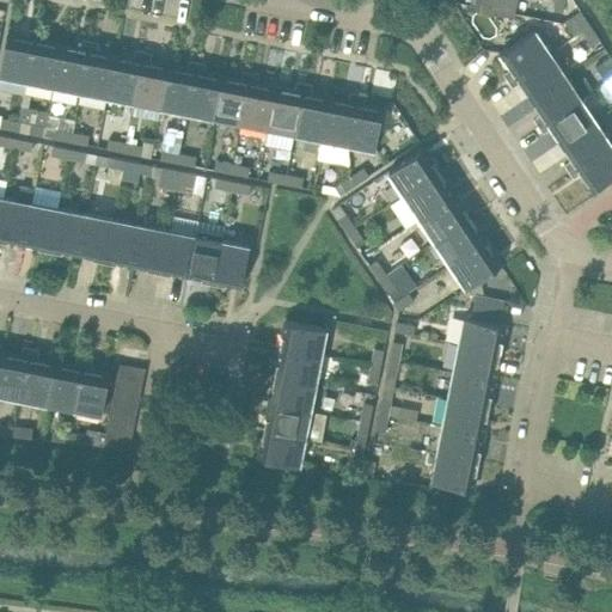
[(514,13),(515,0),(473,0),(473,5),(514,13)]
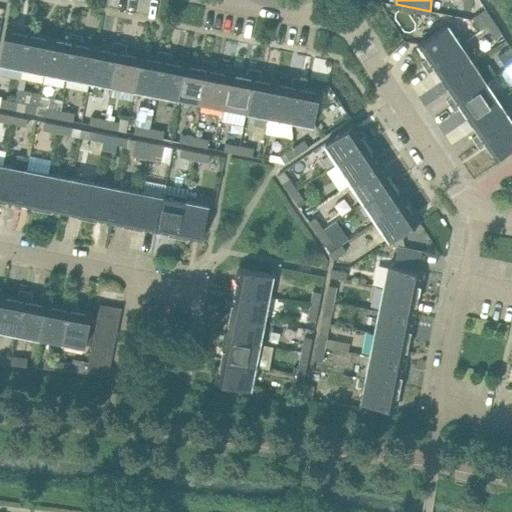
[(471,10),(472,0),(464,0),(463,9),(471,10)]
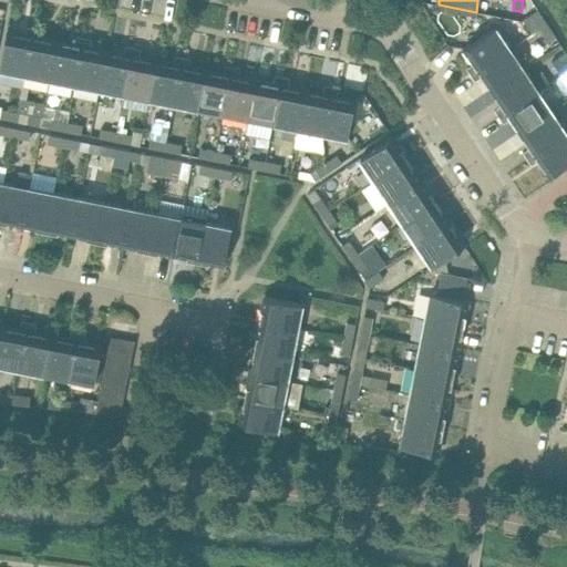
[(539,28),(547,23),(538,9),(524,20),(533,33),(539,28)]
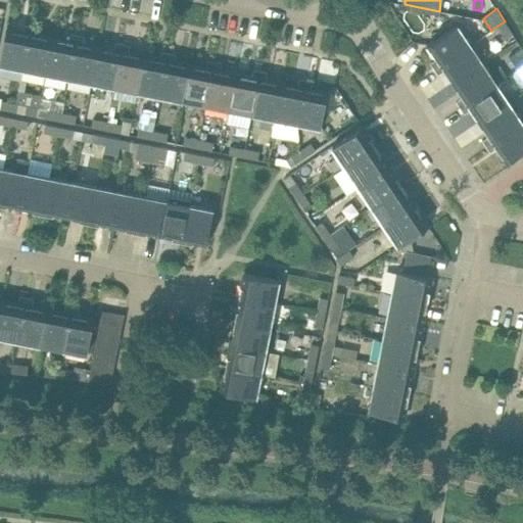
[(513,34),(505,21),(497,26),(506,38),(513,34)]
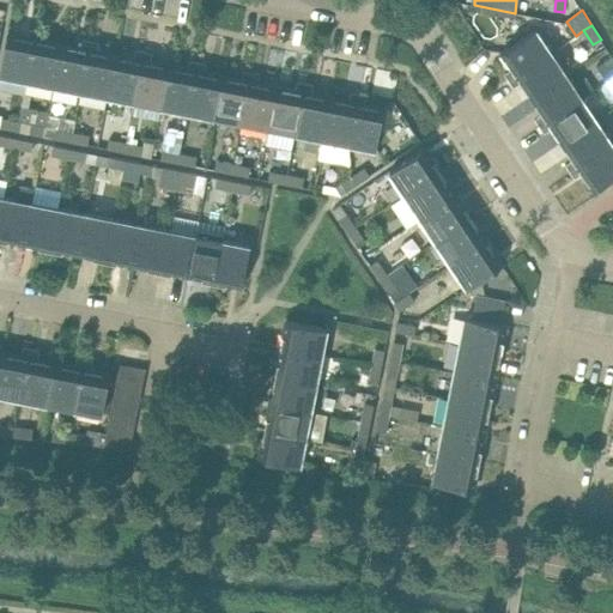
[(0,73),(28,79),(37,29),(29,28),(28,37),(7,34),(0,72),(0,73)]
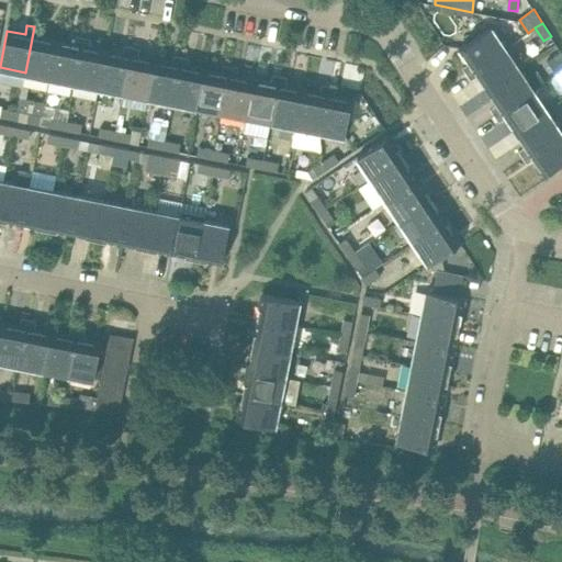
[(462,67),(467,74),(506,47),(491,25),(460,47),(470,63),(462,67)]
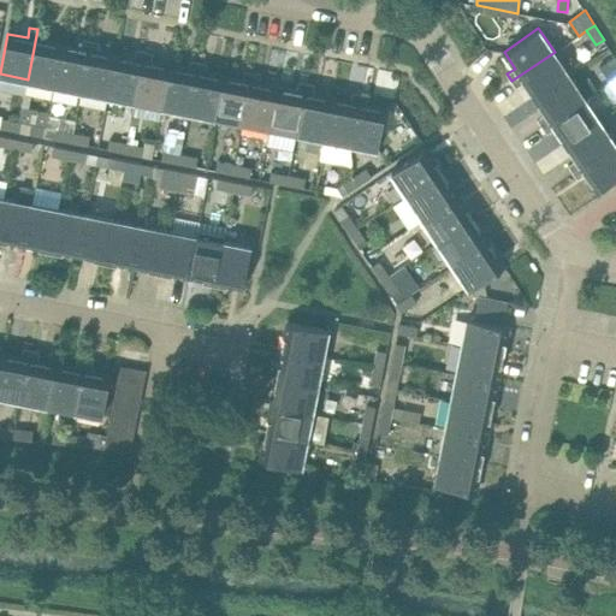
[(54,86),(63,45),(43,41),(46,31),(37,29),(28,80),(54,86)]
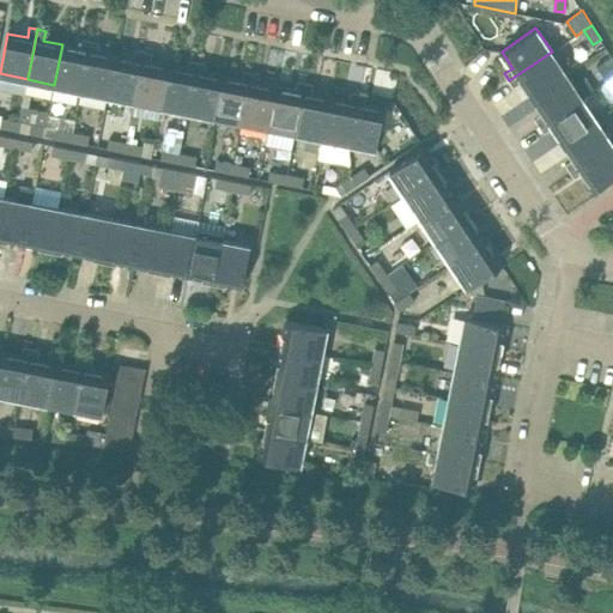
[(80,90),(91,40),(83,38),(80,48),(62,44),(54,85),(80,90)]
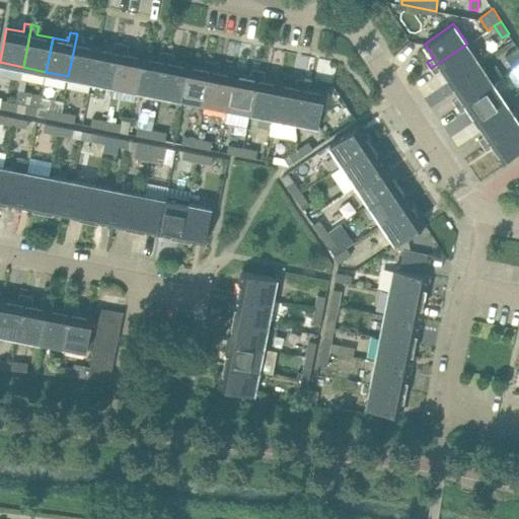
[(91,81),(98,47),(82,43),(83,35),(77,33),(68,76),(91,81)]
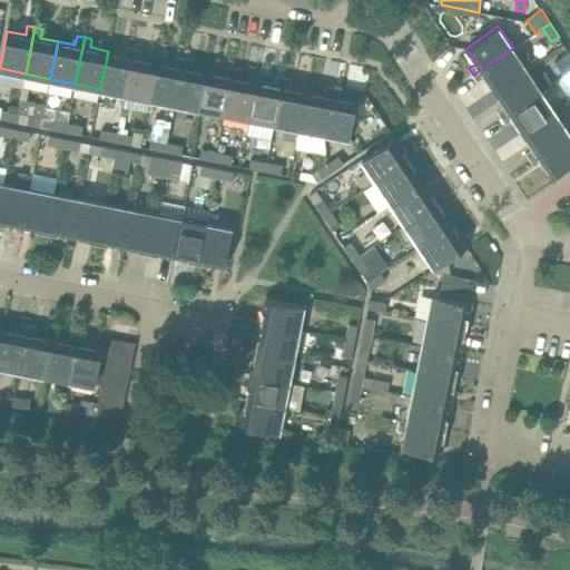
[(125,94),(135,47),(127,46),(125,55),(108,51),(100,89),(125,94)]
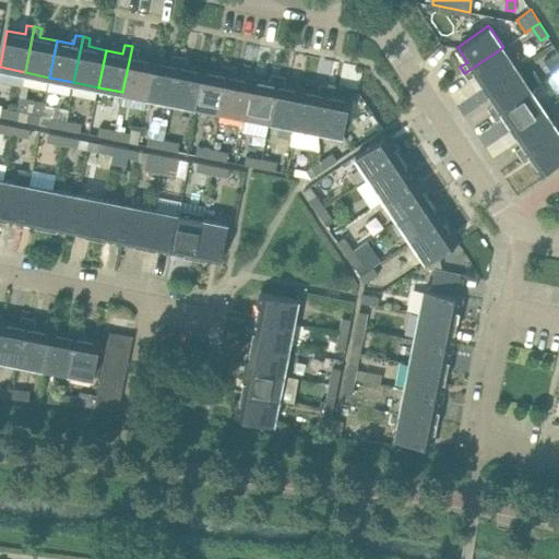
[(147,96),(154,59),(138,56),(139,47),(132,46),(122,92),(147,96)]
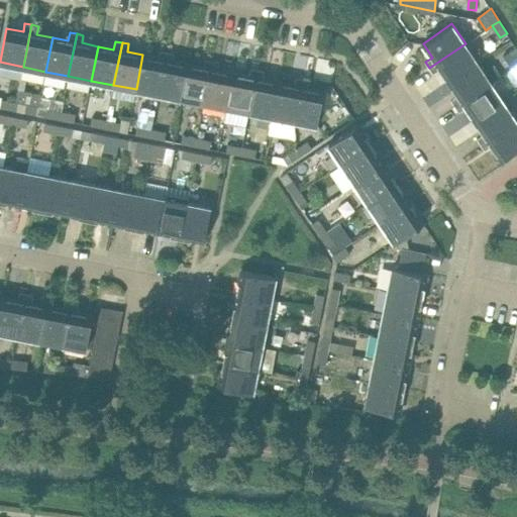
[(478,63),(466,43),(429,68),(433,73),(440,69),(449,82),(478,63)]
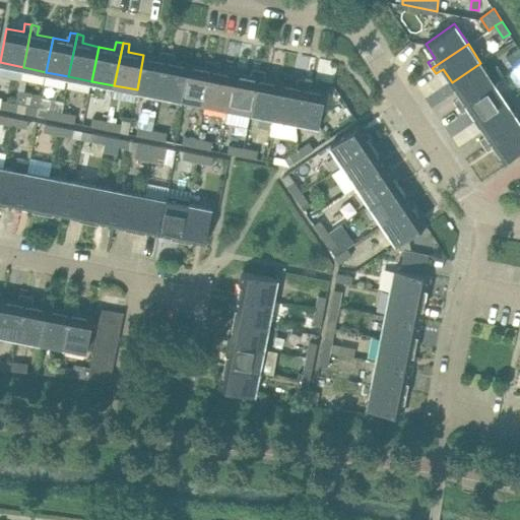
[(159,94),(168,52),(161,51),(159,58),(143,55),(137,89),(159,94)]
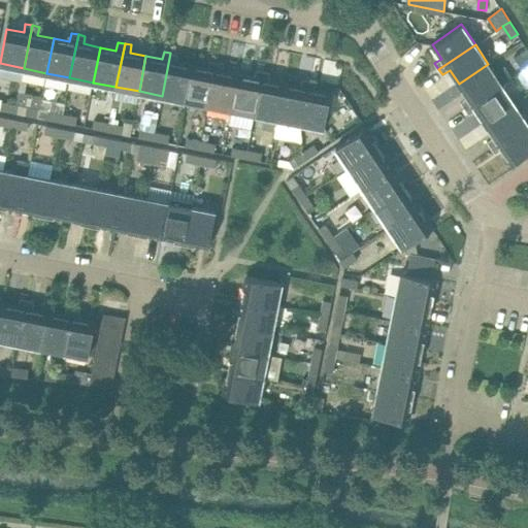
[(185,100),(192,65),(175,62),(177,54),(170,53),(162,96),(185,100)]
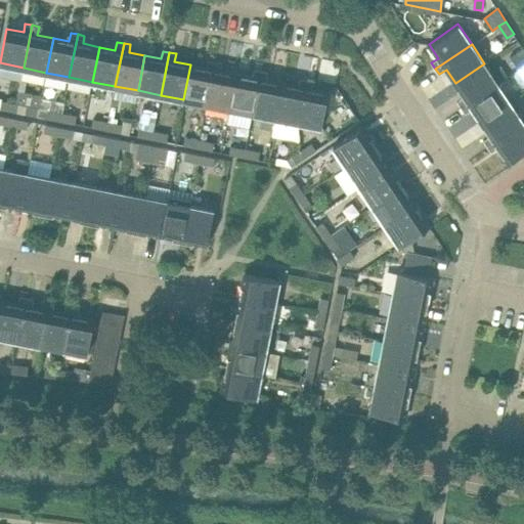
[(207,104),(215,61),(208,59),(207,68),(190,64),(183,99),(207,104)]
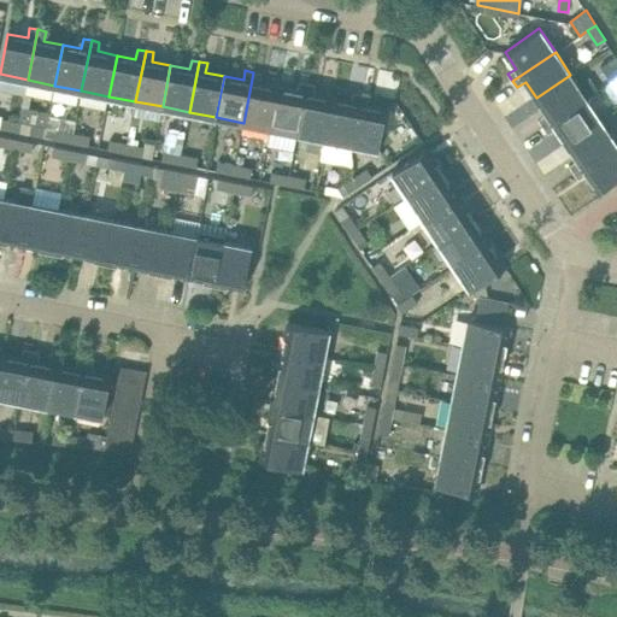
[(270,128),(278,87),(259,83),(262,74),(253,72),(244,123),(270,128)]
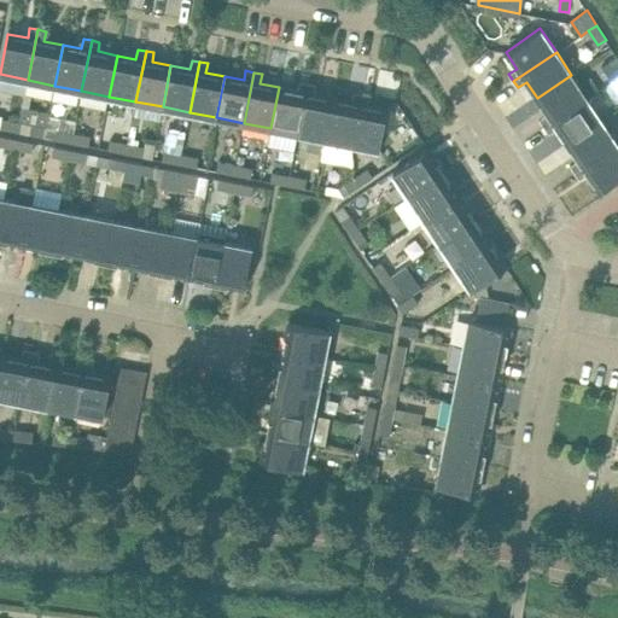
[(587,98),(571,75),(537,98),(547,114),(540,120),(544,127),(587,98)]
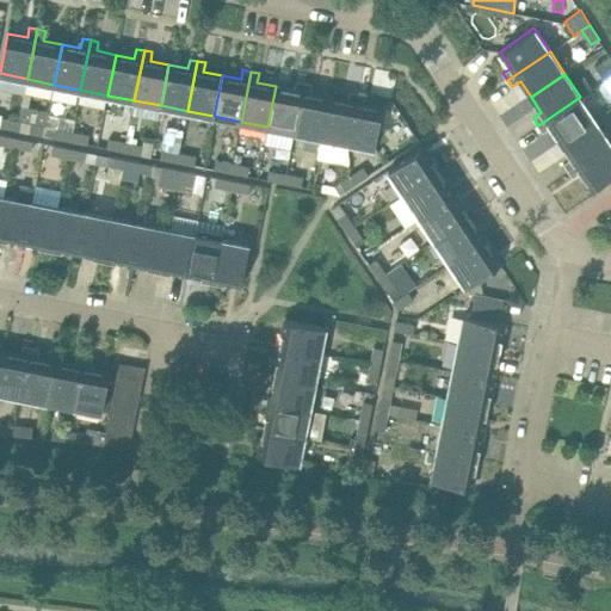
[(295,133),(304,82),(296,80),(294,90),(276,86),(267,127),(295,133)]
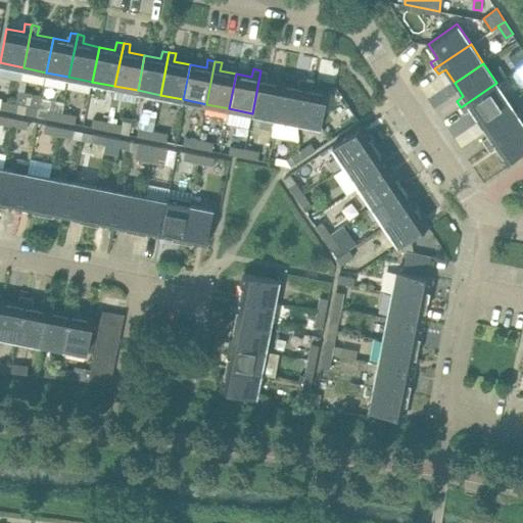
[(275,117),(282,83),(266,80),(268,72),(260,70),(252,113),(275,117)]
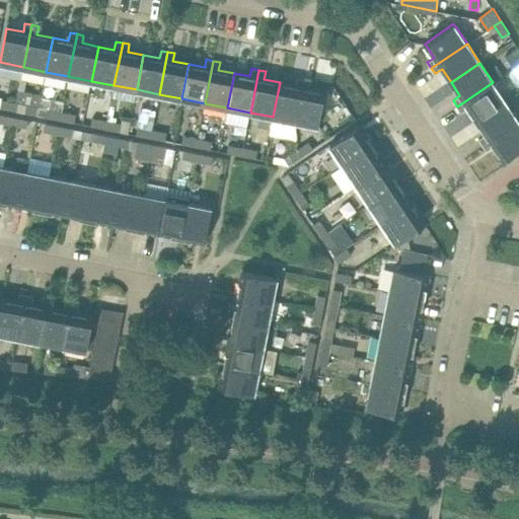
[(295,121),(304,78),(297,77),(295,85),(280,82),(273,117),(295,121)]
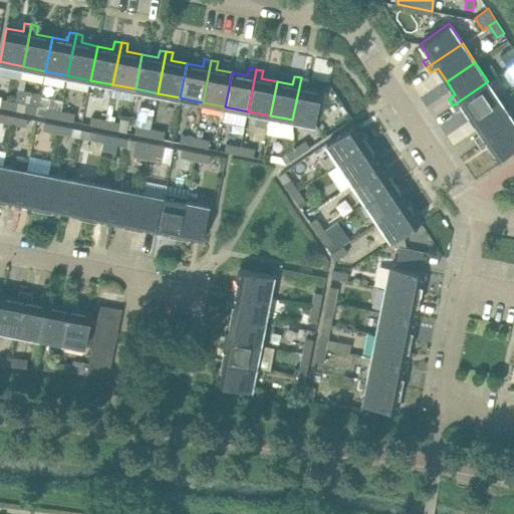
[(307,79),(301,77),(292,119),(316,124),(322,90),(306,87),(307,79)]
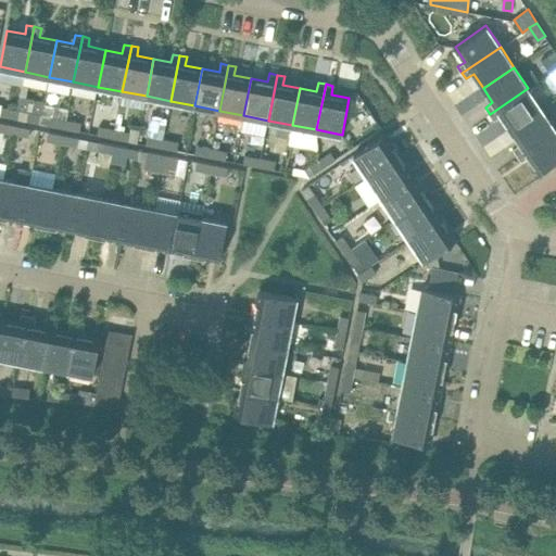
[(542,109),(528,88),(490,114),(493,119),(501,115),(510,129),(542,109)]
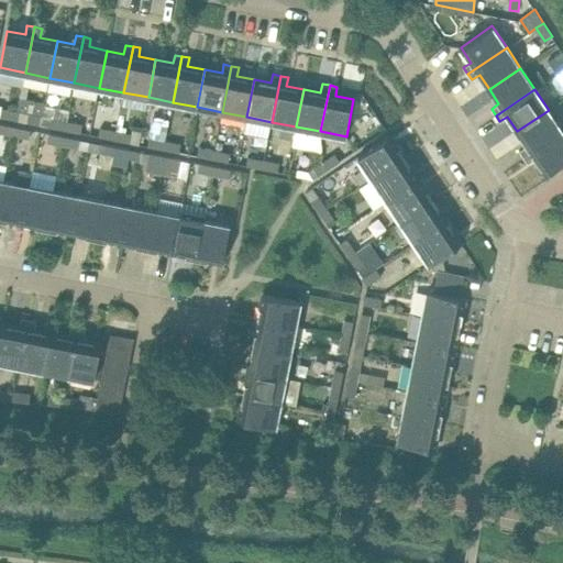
[(0,117),(15,120),(18,111),(1,108),(0,117)]
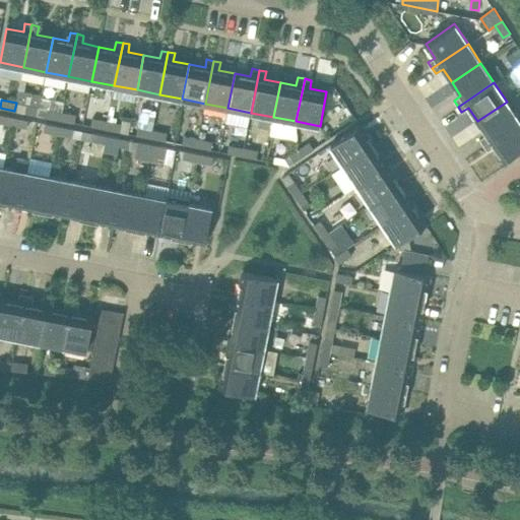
[(519,121),(507,102),(477,121),(486,134),(479,139),(483,145),(519,121)]
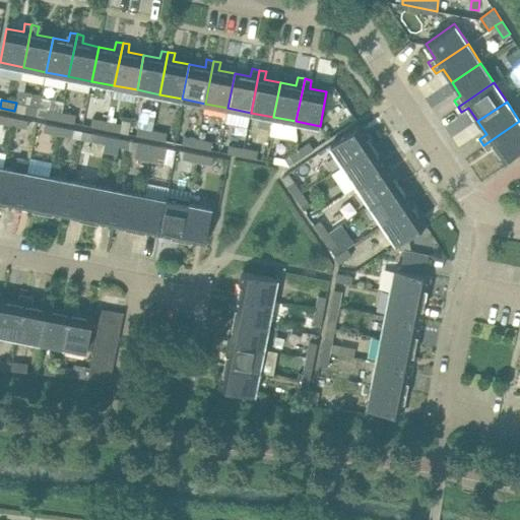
[(38,116),(39,108),(16,103),(14,111),(38,116)]
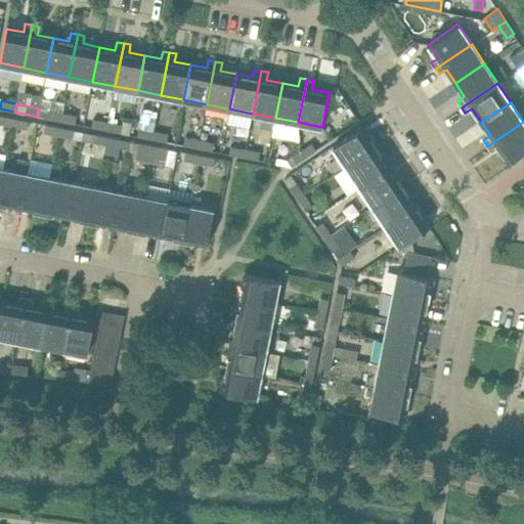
[(60,121),(62,113),(39,108),(38,117),(60,121)]
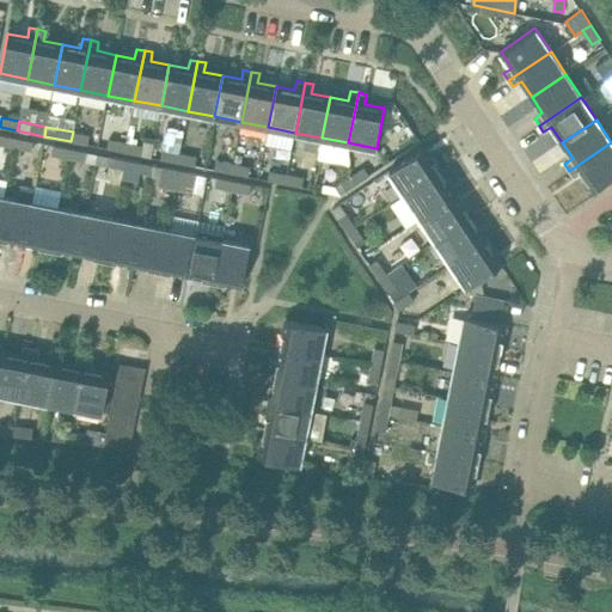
[(87,145),(90,135),(73,132),(71,141),(87,145)]
